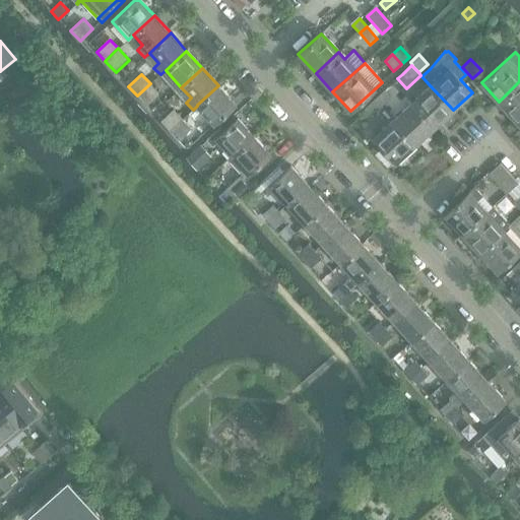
[(519,81),(499,102),(516,120),(519,116),(519,81)]
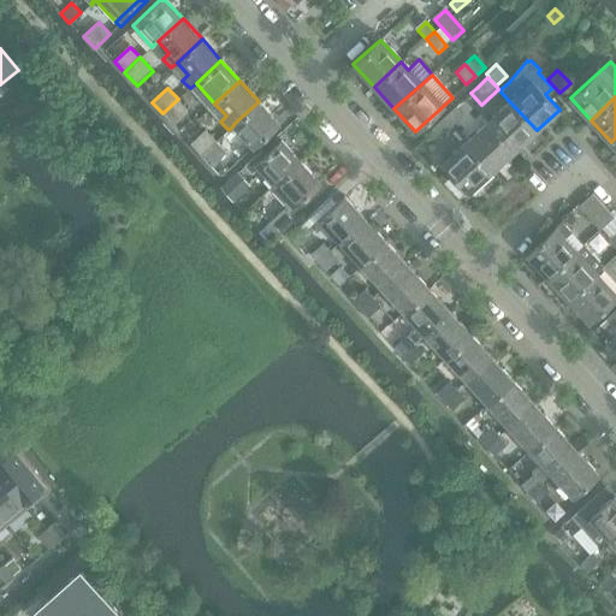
[(189,111),(178,99),(163,113),(173,125),(189,111)]
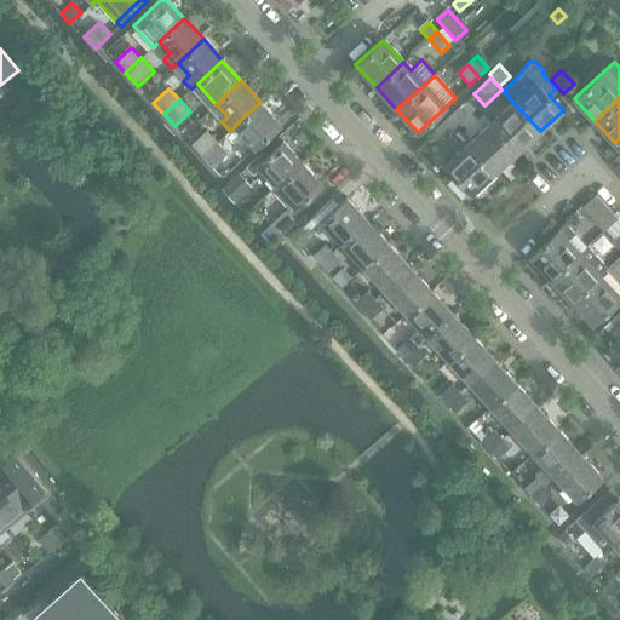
[(235,126),(254,147),(280,124),(260,102),(235,125),(235,126)]
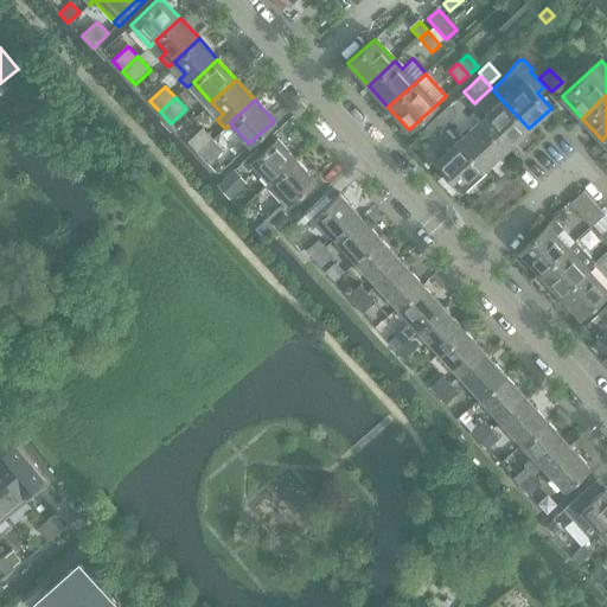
[(502,100),(480,119),(506,148),(529,128),(502,100)]
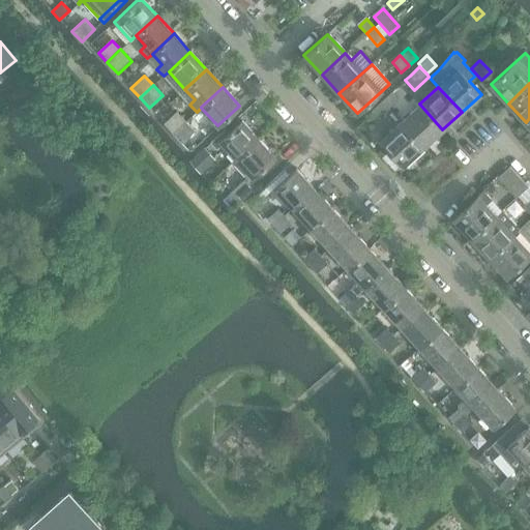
[(391,112),(405,99),(398,92),(384,105),(391,112)]
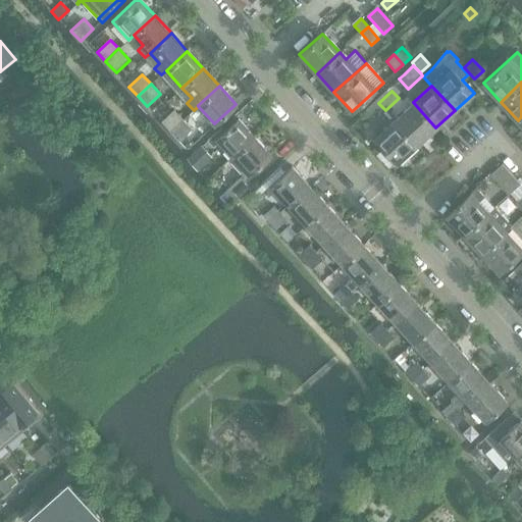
[(413,102),(394,119),(417,145),(435,127),(413,102)]
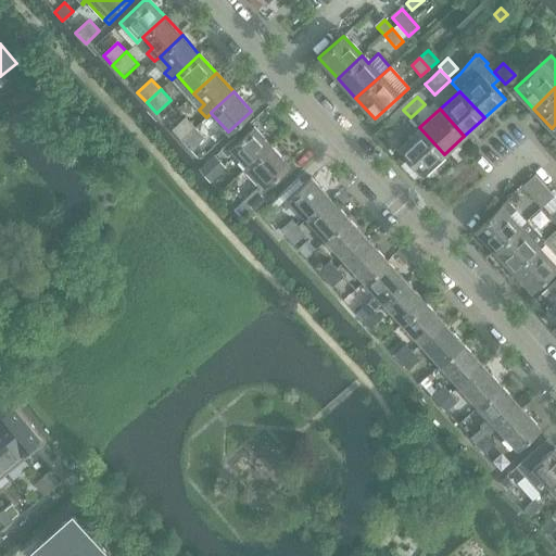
[(396,116),(404,124),(411,117),(403,110),(396,116)]
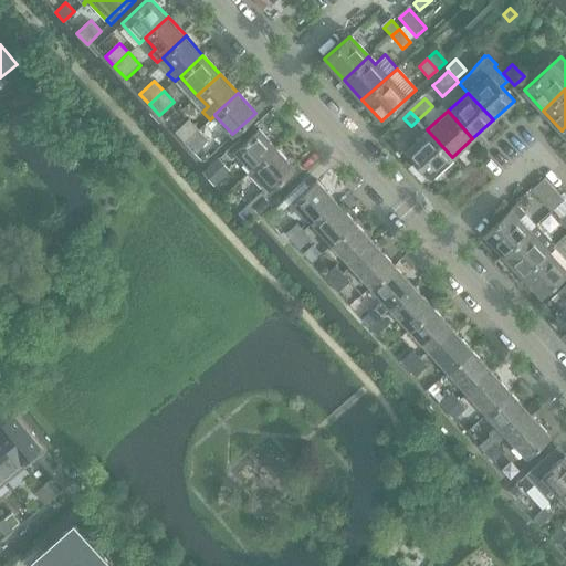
[(198,129),(188,119),(174,133),(184,143),(198,129)]
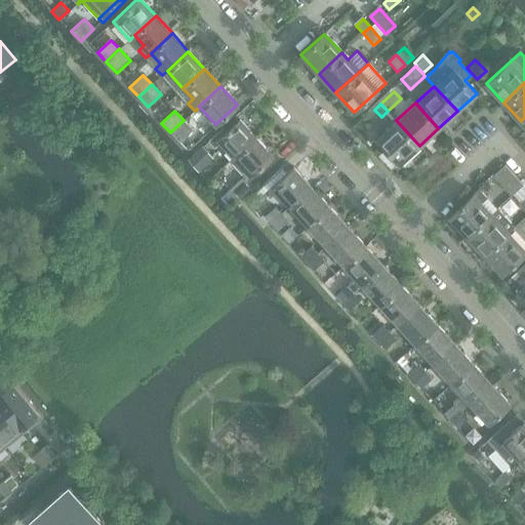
[(229,149),(224,153),(231,161),(256,137),(239,119),(218,138),(229,149)]
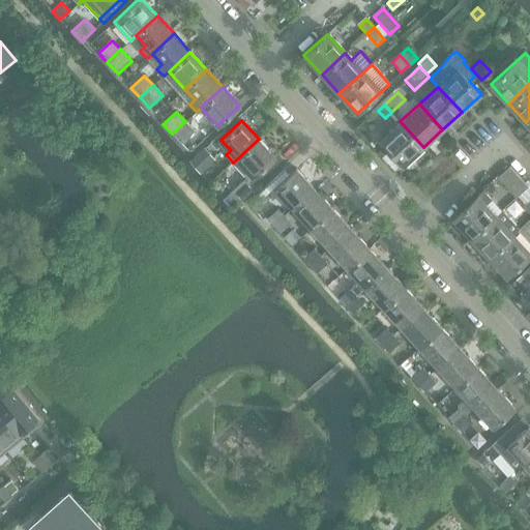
[(195,130),(185,121),(172,134),(182,144),(195,130)]
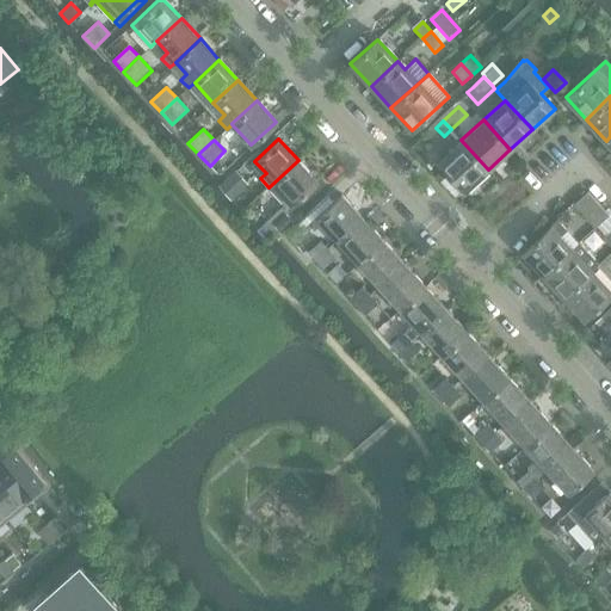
[(438,161),(466,190),(488,170),(461,140),(438,161)]
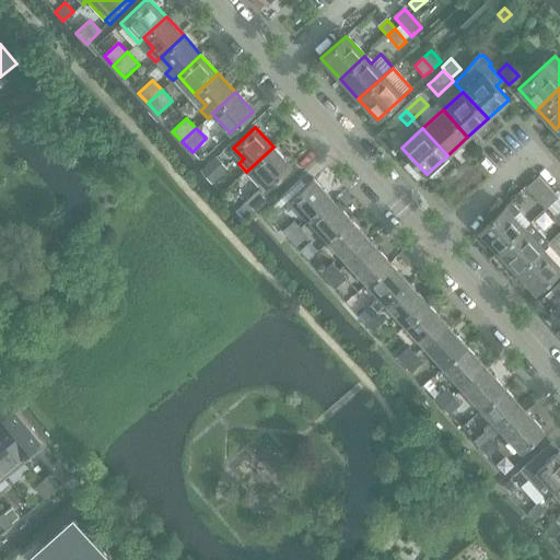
[(246,172),(261,187),(243,203),(253,214),(271,197),(265,190),(291,165),(273,147),(246,172)]
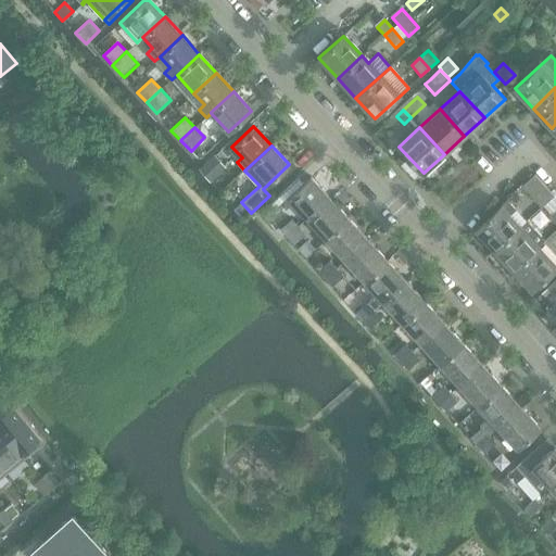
[(209,182),(223,168),(214,159),(199,172),(209,182)]
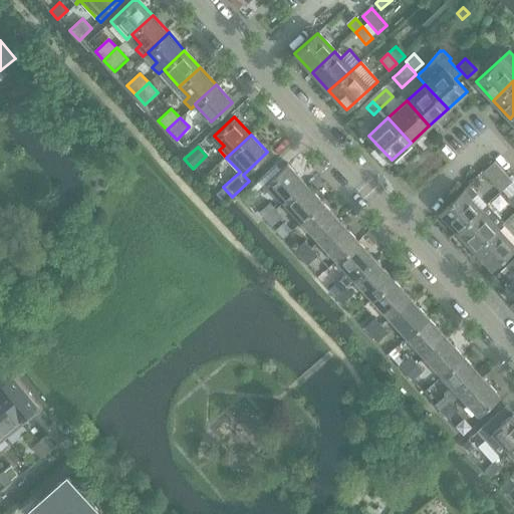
[(501,191),(512,181),(494,162),(484,171),(501,191)]
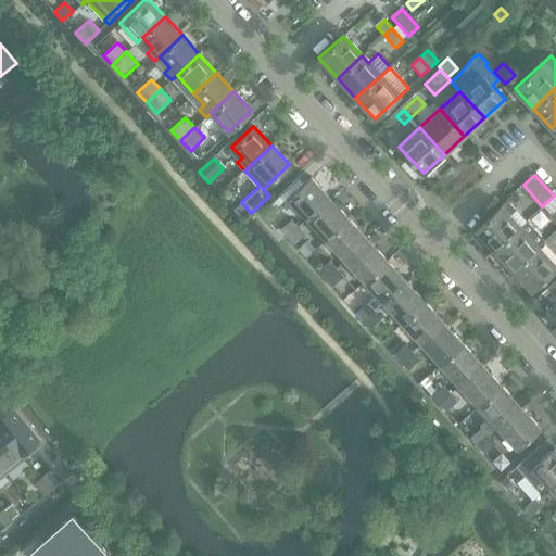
[(311,176),(289,197),(308,217),(330,198),(311,176)]
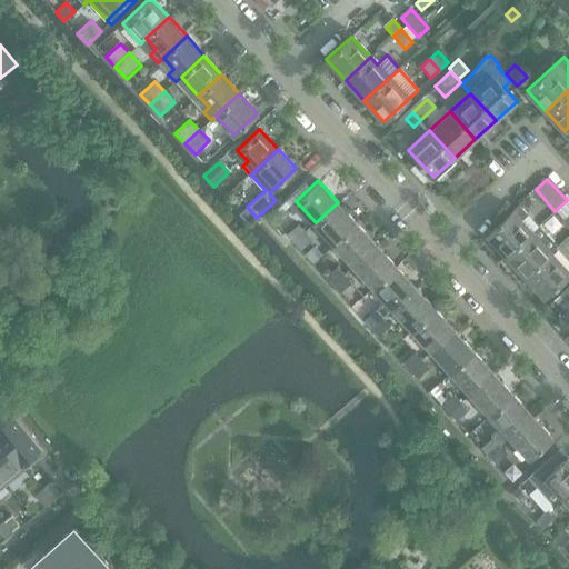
[(338,202),(316,222),(336,243),(357,223),(338,202)]
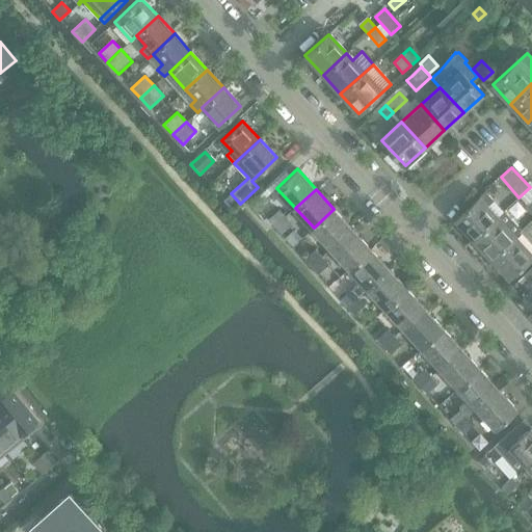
[(455,219),(473,239),(496,218),(496,217),(499,214),(489,205),(493,202),(487,195),(481,195),(478,198),(455,219)]
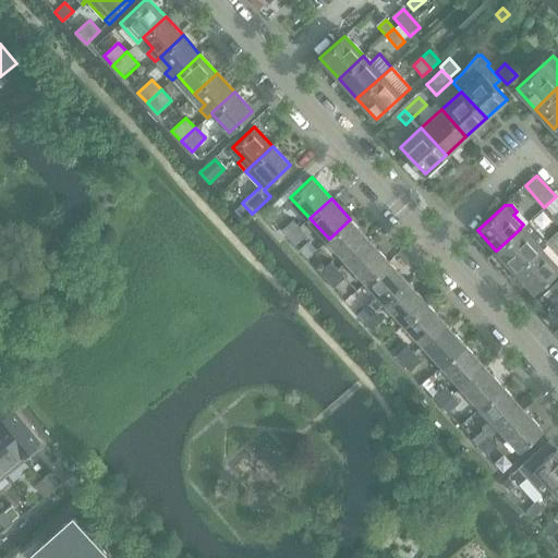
[(273,218),(281,228),(291,219),(282,209),(273,218)]
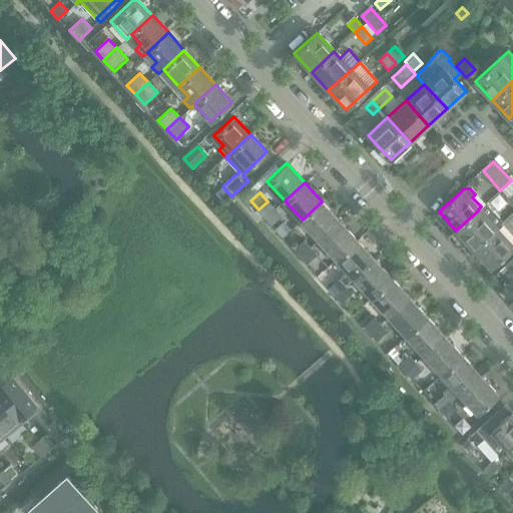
[(322,201),(303,219),(320,239),(340,220),(322,201)]
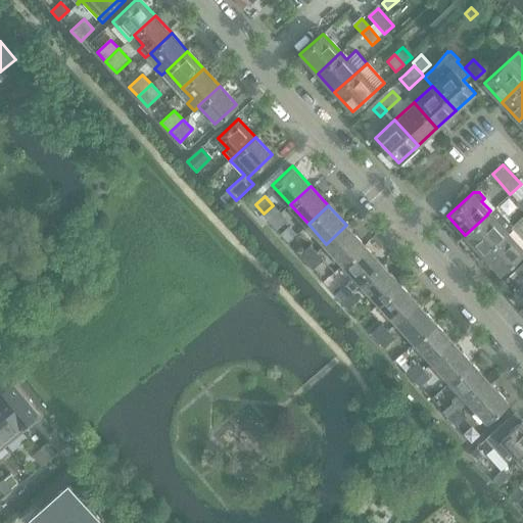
[(487,214),(487,215),(465,235),(482,253),(505,233),(513,225),(495,206),(490,210),(487,214)]
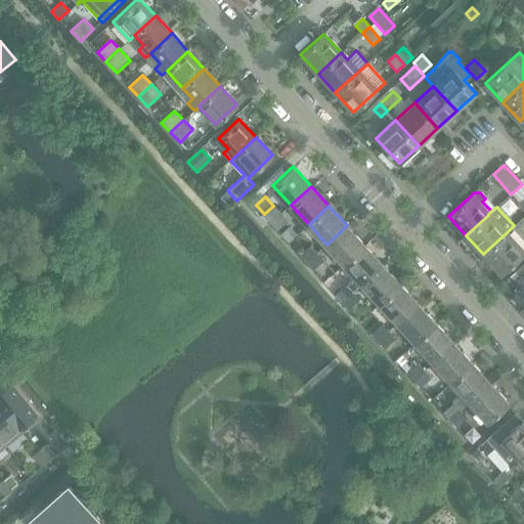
[(274,208),(265,216),(271,223),(280,214),(274,208)]
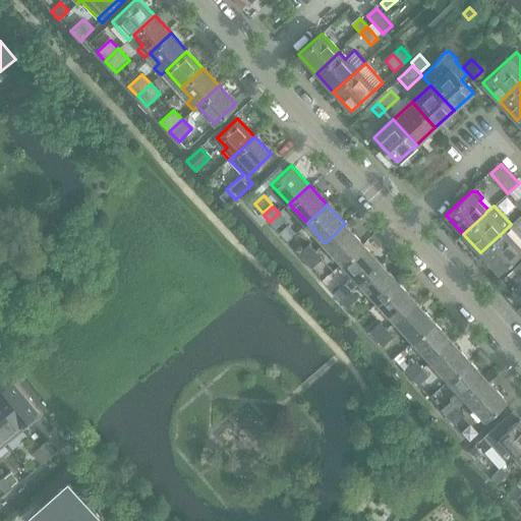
[(276,228),(285,219),(279,213),(270,222),(276,228)]
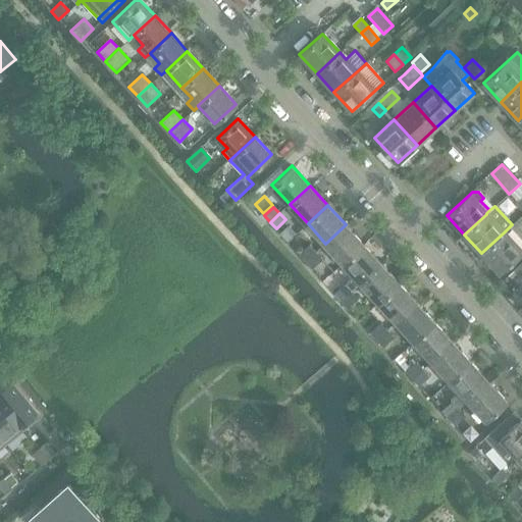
[(344,263),(364,245),(346,224),(325,244),(344,263)]
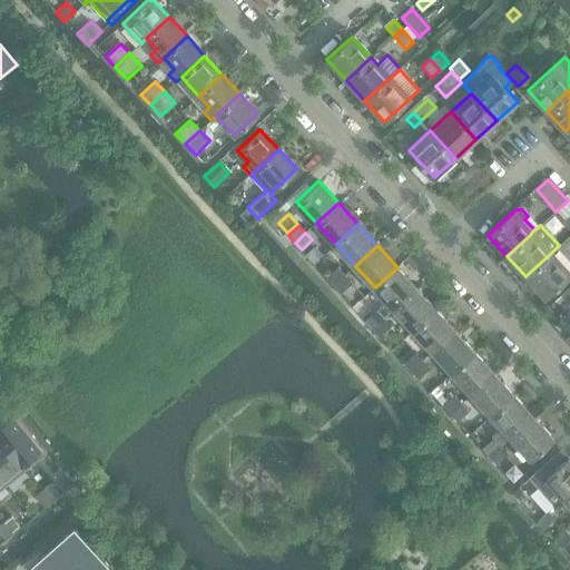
[(316,247),(307,256),(315,264),(324,255),(316,247)]
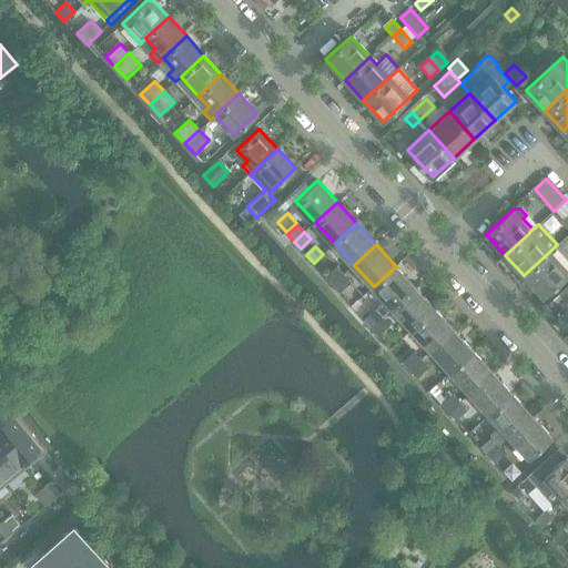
[(543,296),(567,274),(548,253),(524,275),(543,296)]
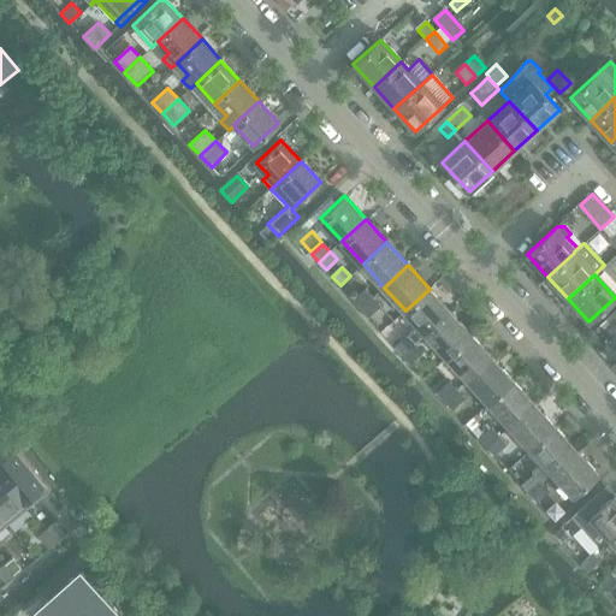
[(450,312),(430,289),(406,311),(420,326),(398,347),(404,354),(415,343),(426,333),(427,333),(450,312)]
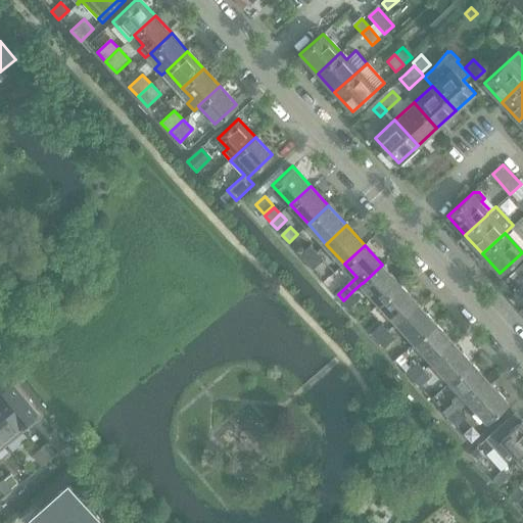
[(312,246),(301,255),(307,262),(317,252),(312,246)]
